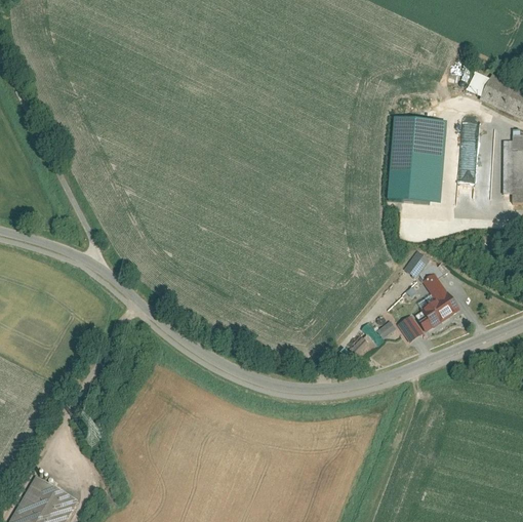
[(480,95),(486,76),(471,72),(465,91),(480,95)]
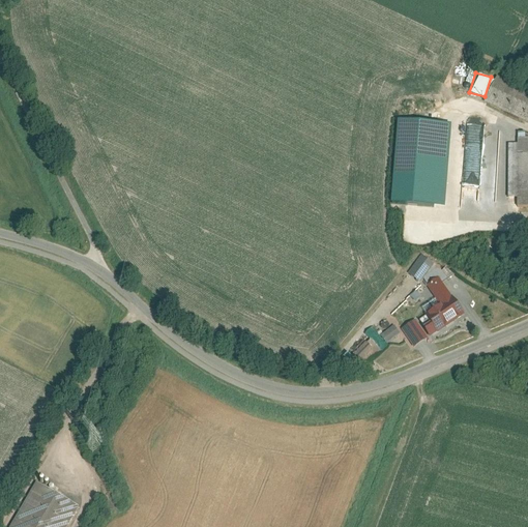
[(527,99),(493,85),(484,105),(527,123),(527,99)]
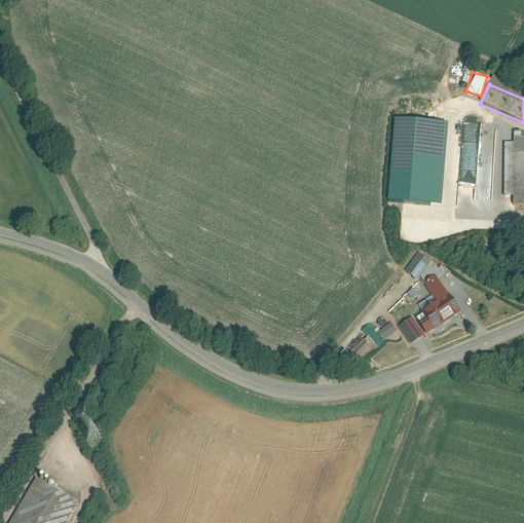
[(475,206),(478,122),(460,121),(457,204),(475,206)]
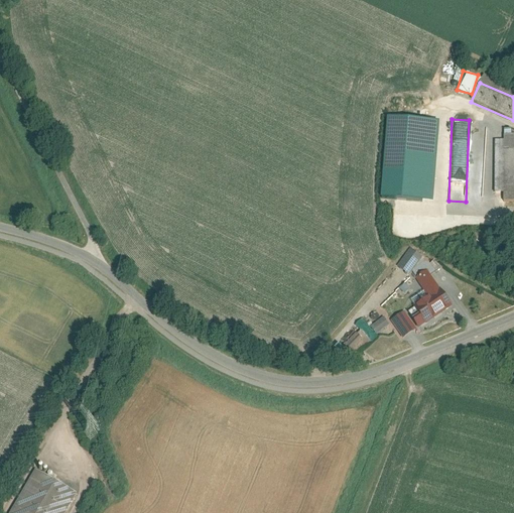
[(432,123),(388,120),(383,198),(426,201),(432,123)]
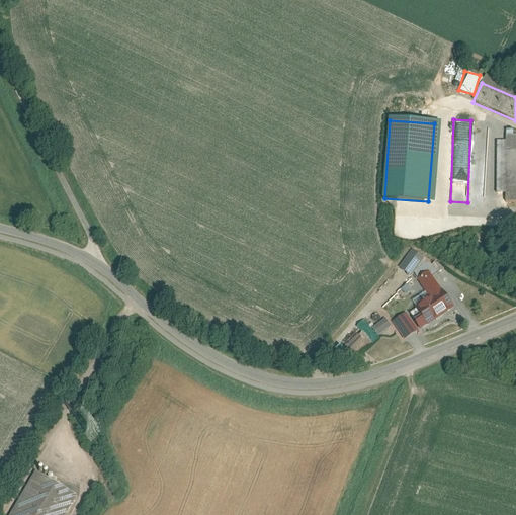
[(515,200),(515,134),(510,134),(510,129),(503,129),(503,139),(494,139),(494,191),(503,191),(503,200),(515,200)]
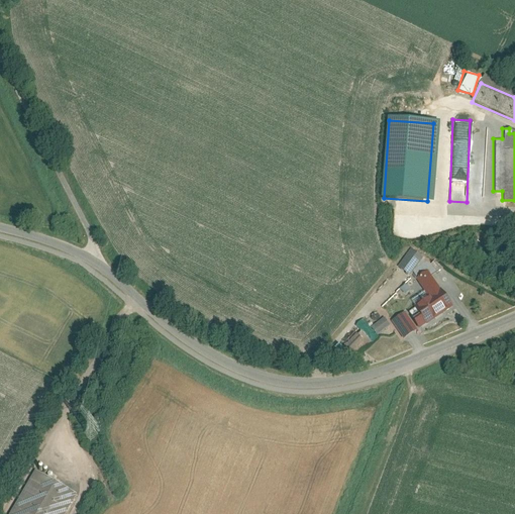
[(411,246),(399,264),(410,273),(423,254),(411,246)]
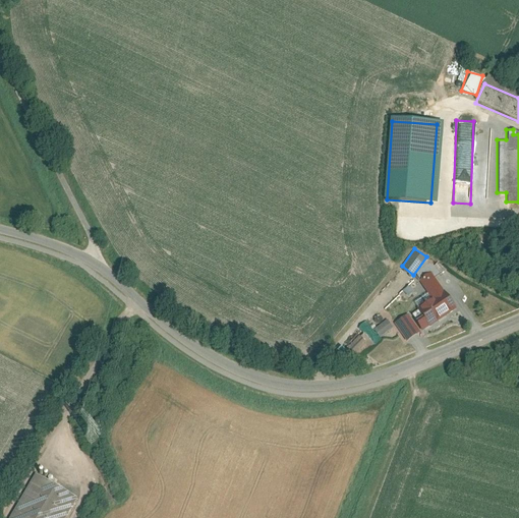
[(431,270),(420,278),(435,298),(414,312),(424,329),(457,306),(431,270)]
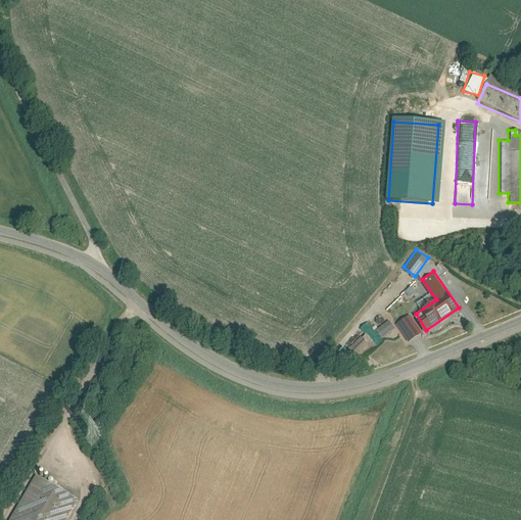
[(373,319),(376,324),(385,320),(382,314),(373,319)]
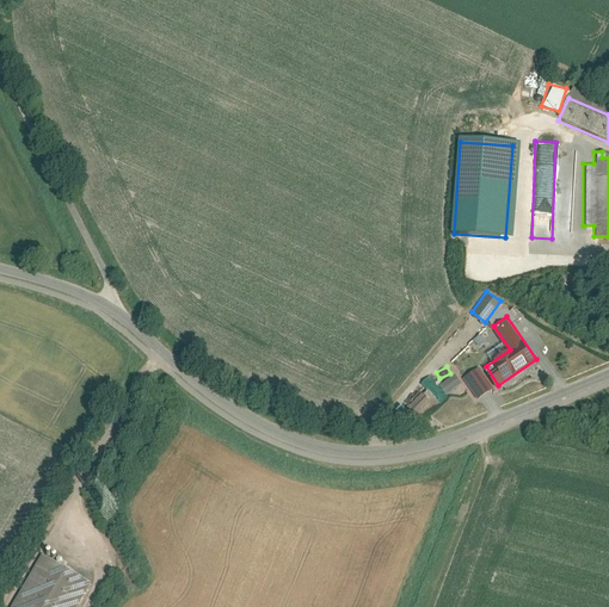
[(436,384),(443,394),(459,383),(451,373),(436,384)]
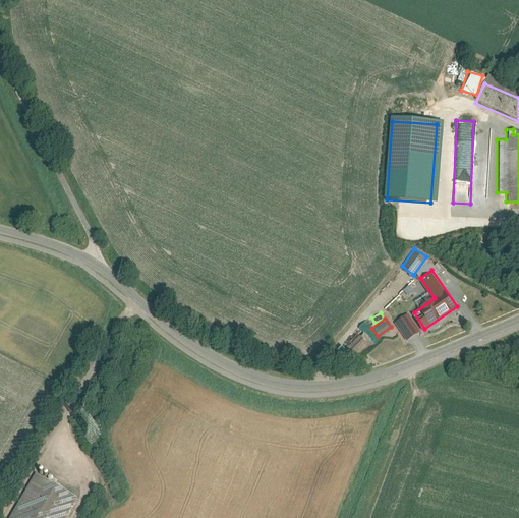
[(36,470),(6,517),(68,517),(80,495),(36,470)]
